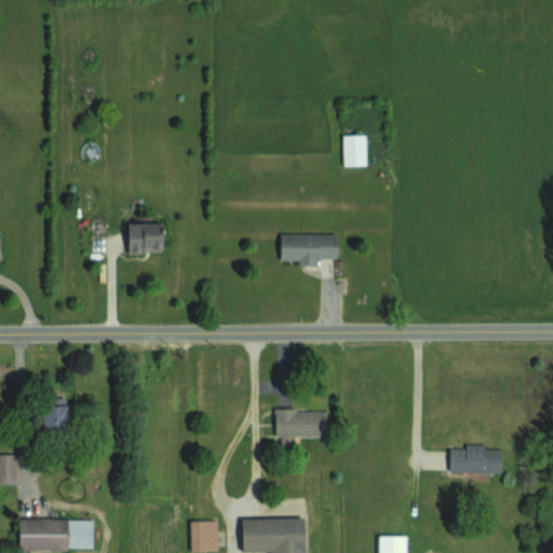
[(345,166),(368,166),(367,137),(344,137),(345,166)]
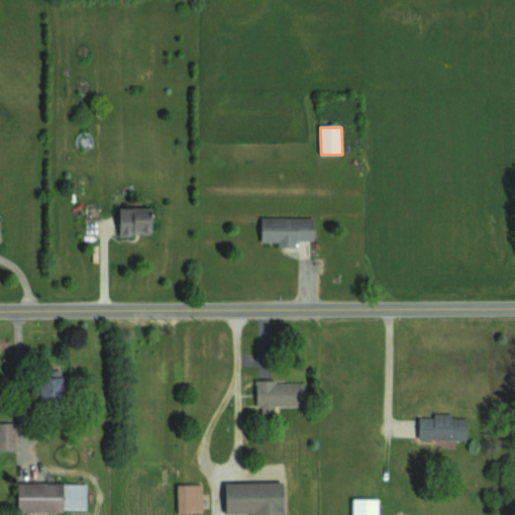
[(120,209),(120,236),(152,236),(152,209),(120,209)]
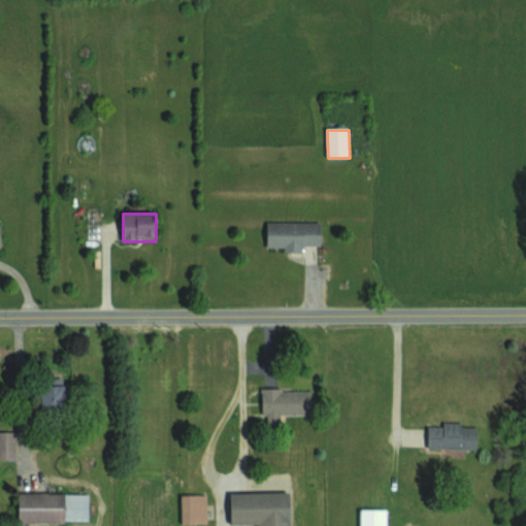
[(267,248),(284,249),(284,253),(304,253),(304,247),(321,248),(322,224),(268,223),(267,248)]
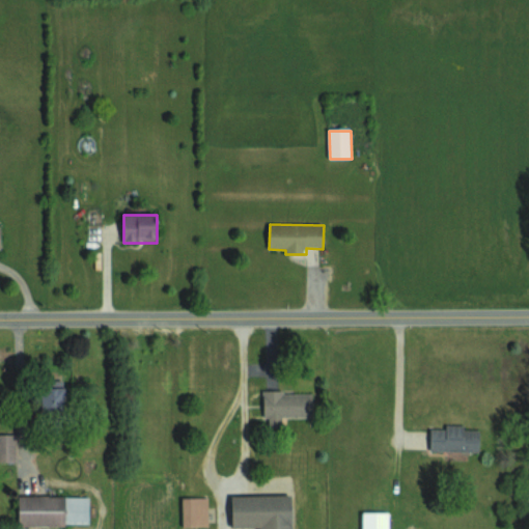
[(65,389),(42,389),(43,412),(66,411),(65,389)]
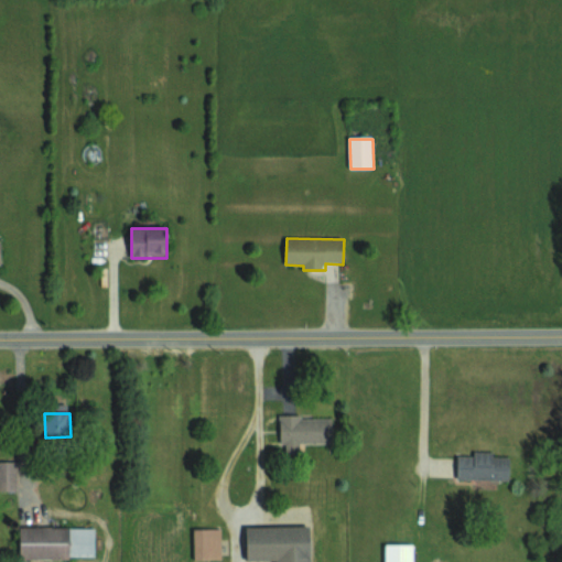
[(333,418),(280,418),(280,450),(305,450),(305,445),(333,444),(333,418)]
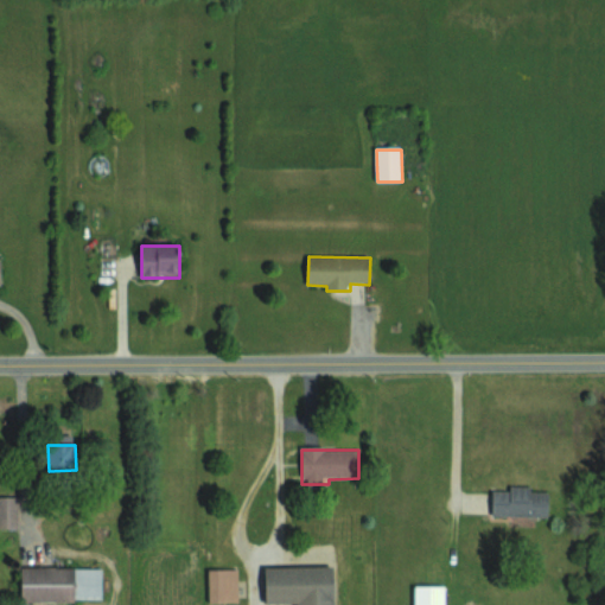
[(549,494),(532,494),(532,488),(510,486),(510,492),(492,491),(492,517),(549,518),(549,494)]
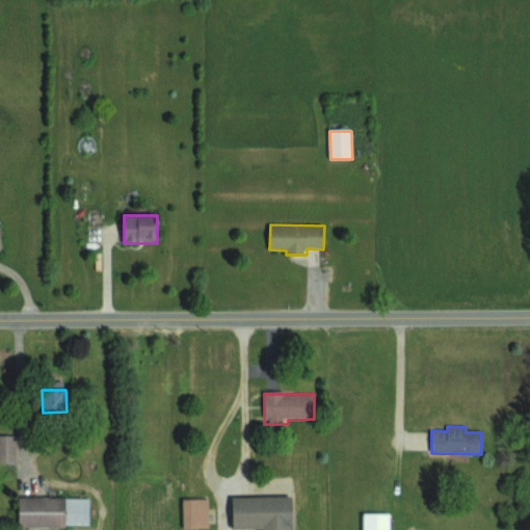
[(0,464),(17,465),(18,436),(0,436),(0,464)]
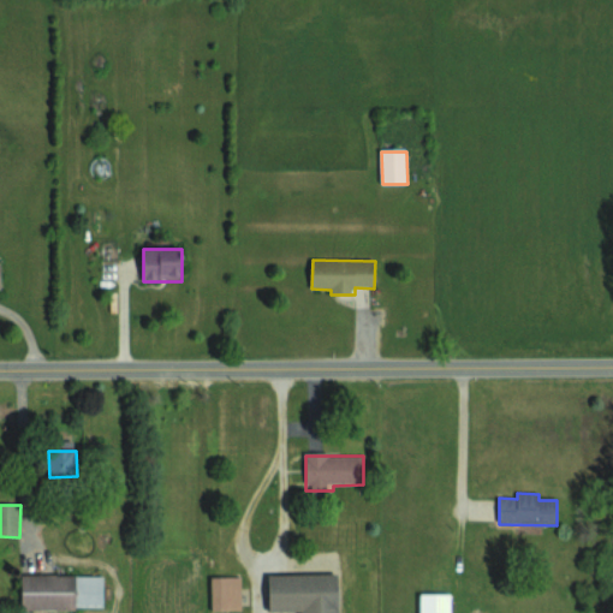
[(339,612),(338,575),(269,576),(269,612),(339,612)]
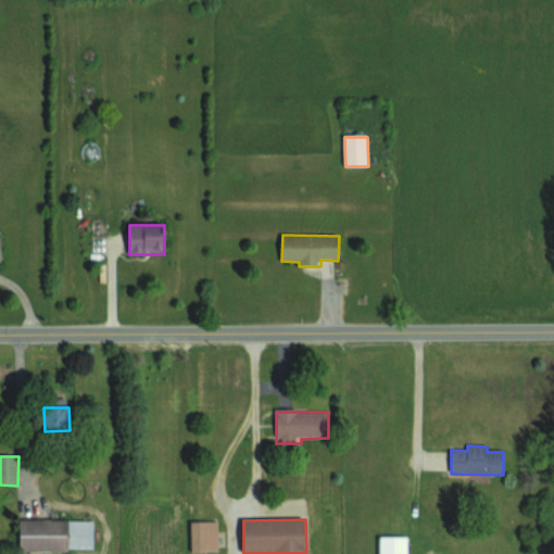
[(93,552),(95,521),(21,520),(20,551),(93,552)]
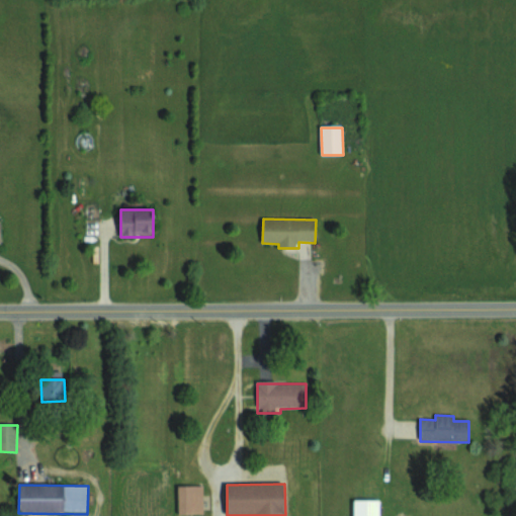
[(178,487),(179,515),(204,515),(204,486),(178,487)]
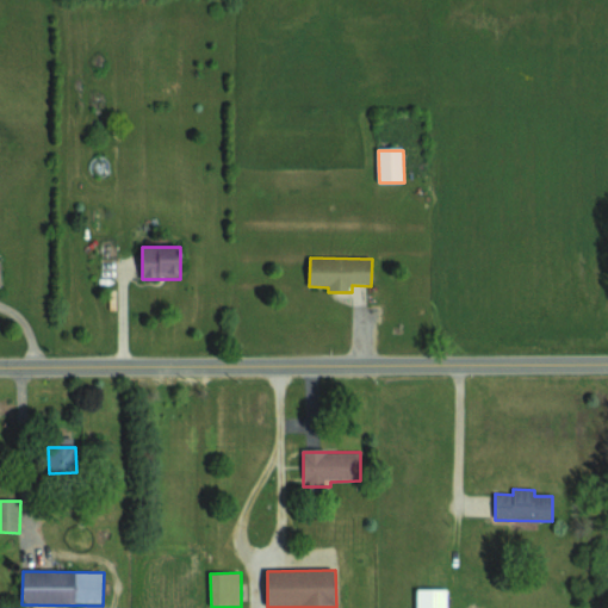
[(447,607),(448,590),(417,590),(416,607),(447,607)]
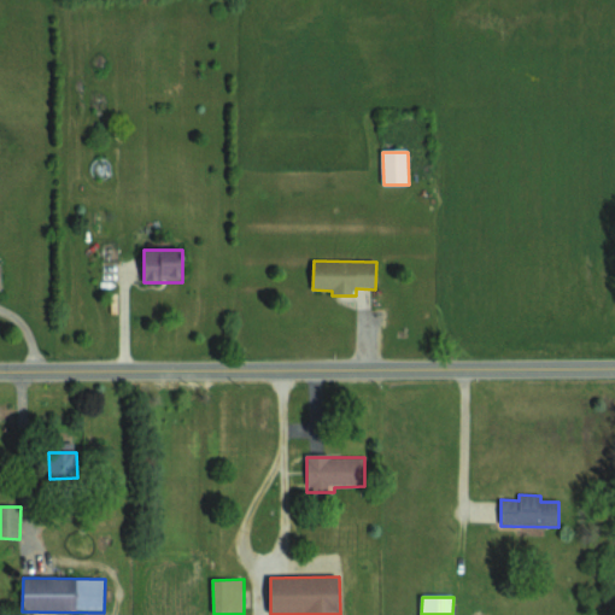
All buildings are outlined.
